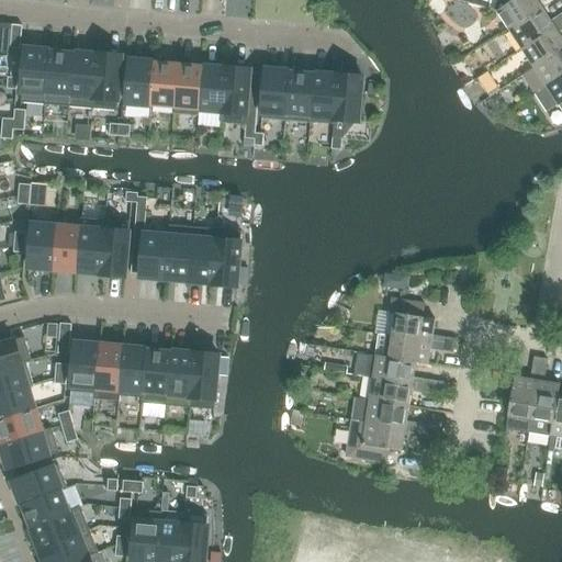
[(458,0),(459,2),(496,12),(509,31),(542,9),(536,0),(514,0),(512,2),(509,0),(458,0)]
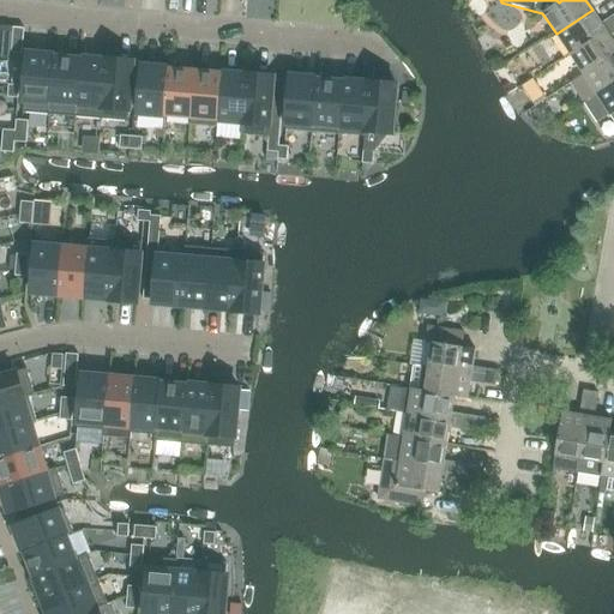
[(606,30),(602,24),(593,10),(557,34),(570,54),(606,30)]
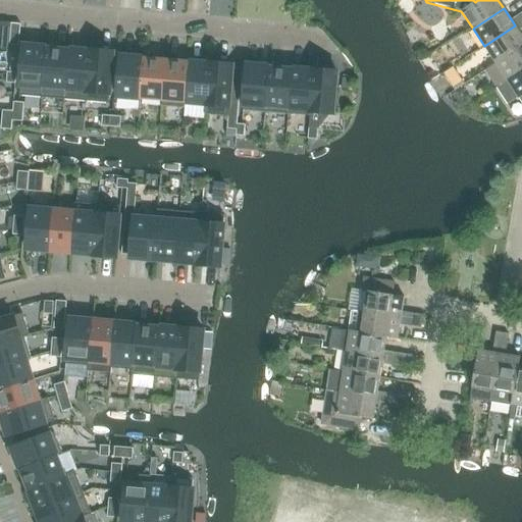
[(496,63),(521,46),(521,36),(519,31),(521,29),(521,16),(520,14),(512,20),(515,25),(484,46),(496,63)]
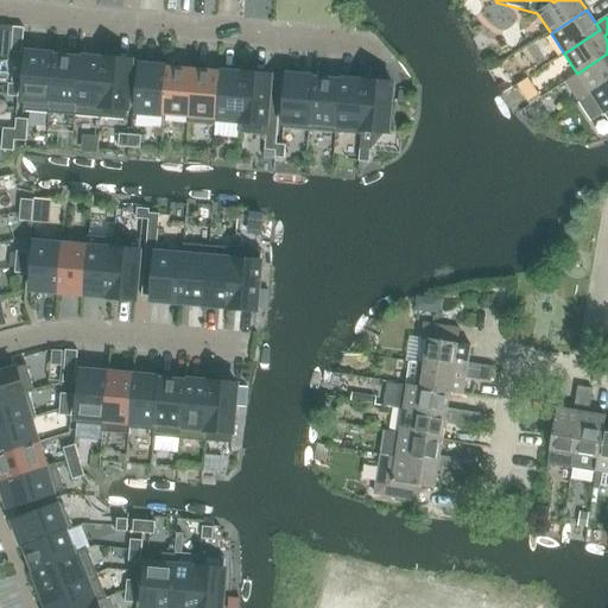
[(0,57),(11,58),(11,52),(13,27),(0,26),(0,57)]
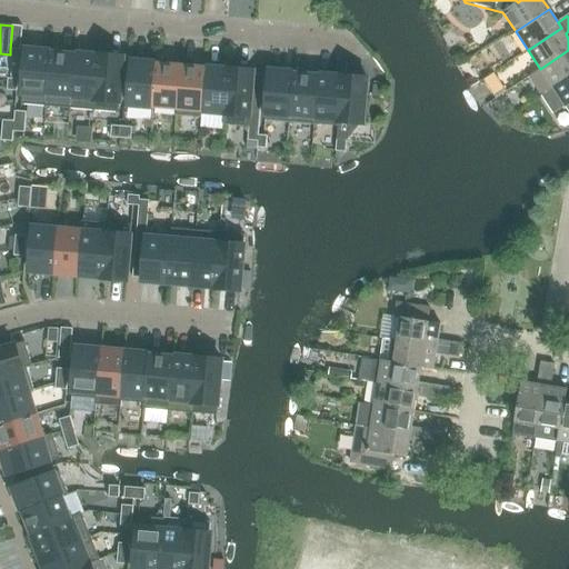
[(12,26),(10,49),(20,50),(22,27),(12,26)]
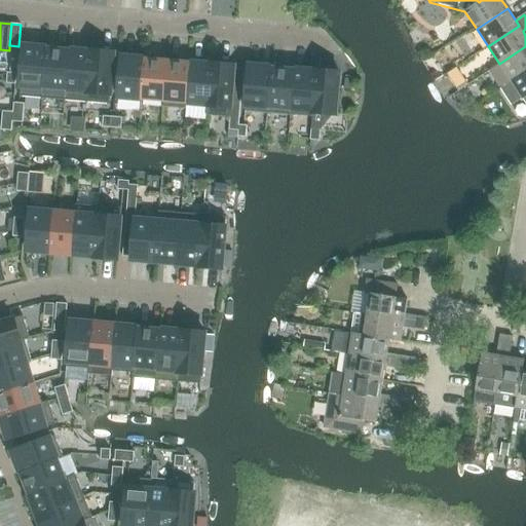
[(23,45),(20,97),(42,99),(46,47),(25,46),(23,45)]
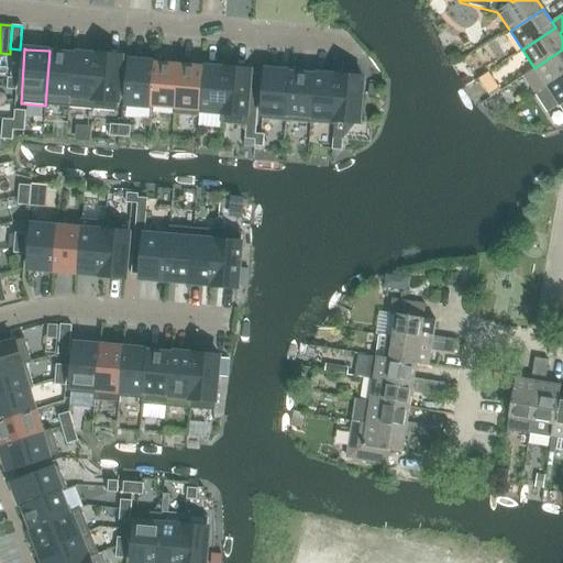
[(562,76),(562,50),(534,68),(523,76),(537,94),(547,87),(562,76)]
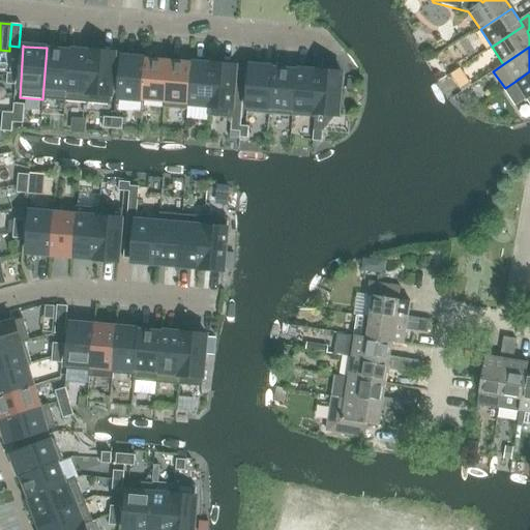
[(47,48),(42,99),(64,101),(69,50),(47,48)]
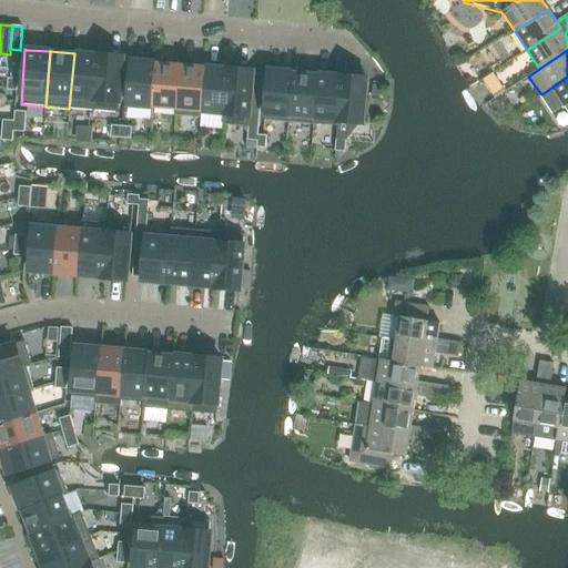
[(74,53),(69,109),(93,111),(98,56),(74,53)]
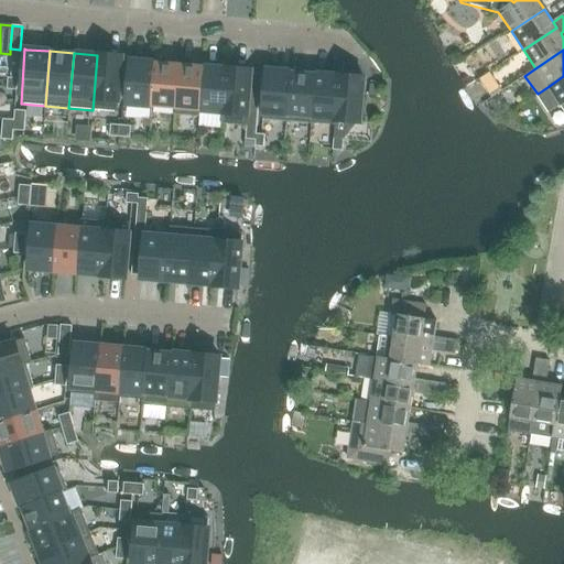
[(97,55),(93,110),(118,112),(122,57),(101,55),(97,55)]
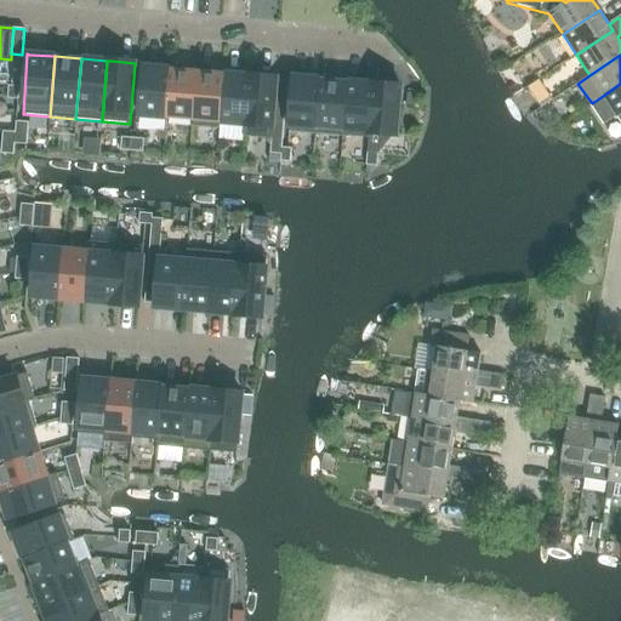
[(144,67),(140,115),(166,118),(171,69),(144,67)]
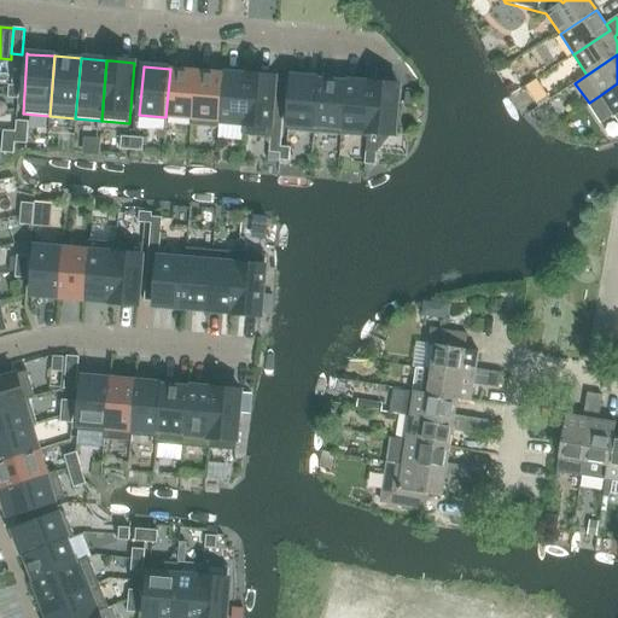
[(170,69),(165,117),(192,120),(196,71),(170,69)]
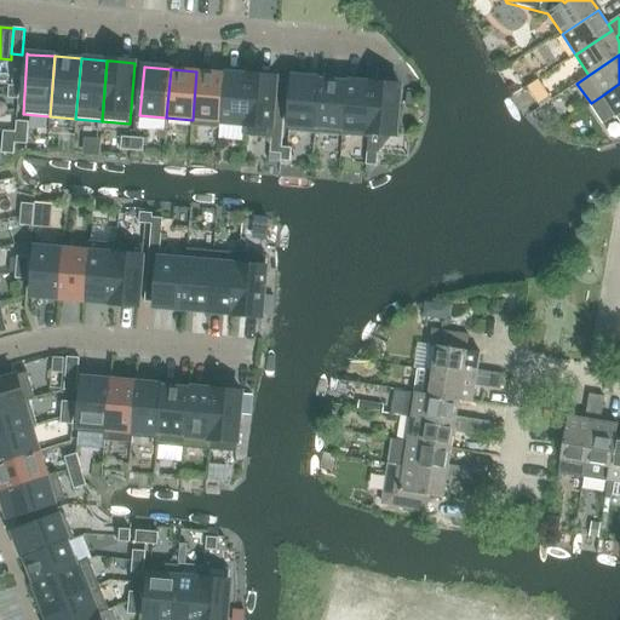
[(196,72),(193,120),(194,120),(194,126),(218,128),(223,74),(196,72)]
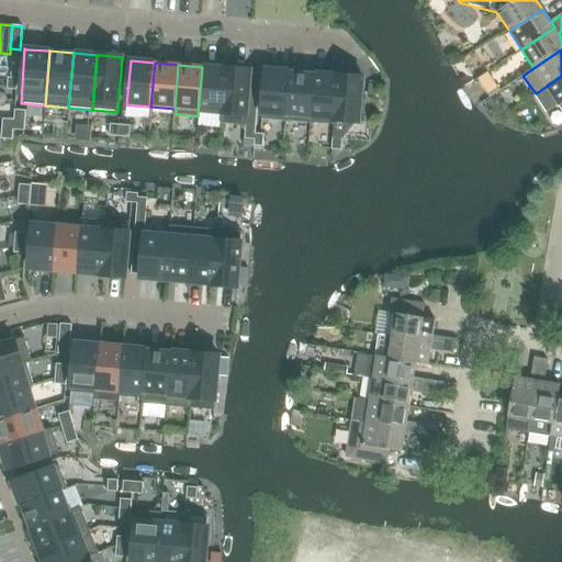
[(202,67),(198,116),(199,116),(199,111),(221,113),(220,123),(221,123),(225,69),(202,67)]
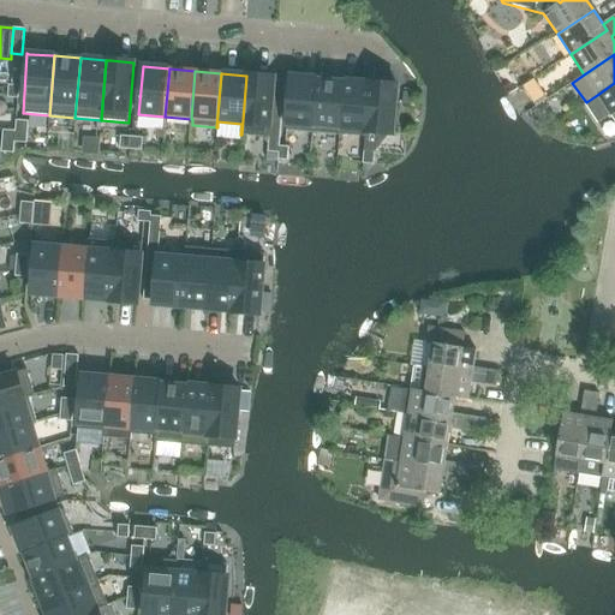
[(246,76),(242,135),(269,137),(269,127),(270,115),(272,103),(273,91),(274,79),(274,78),(246,76)]
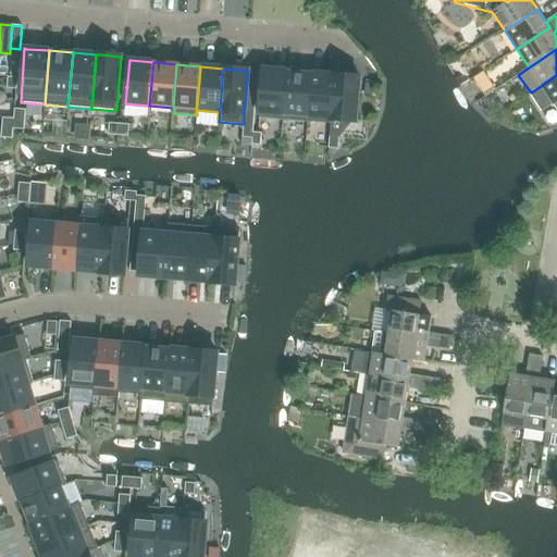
[(263,70),(259,118),(283,120),(287,72),(263,70)]
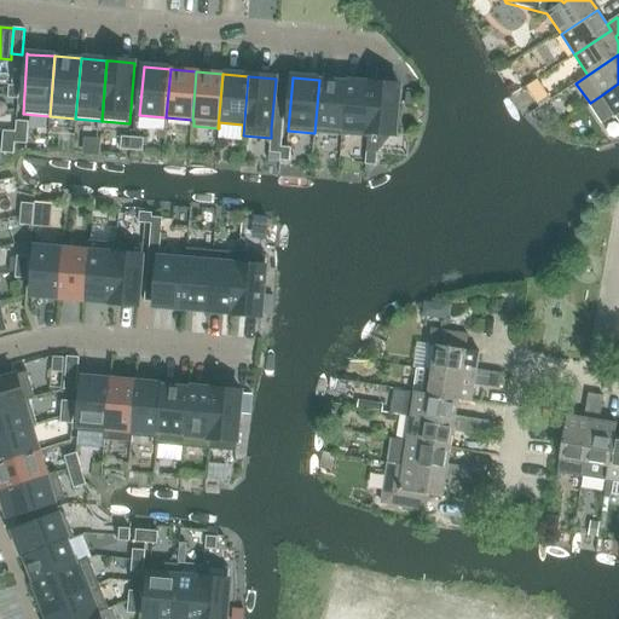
[(276,80),(275,92),(285,93),(287,81),(276,80)]
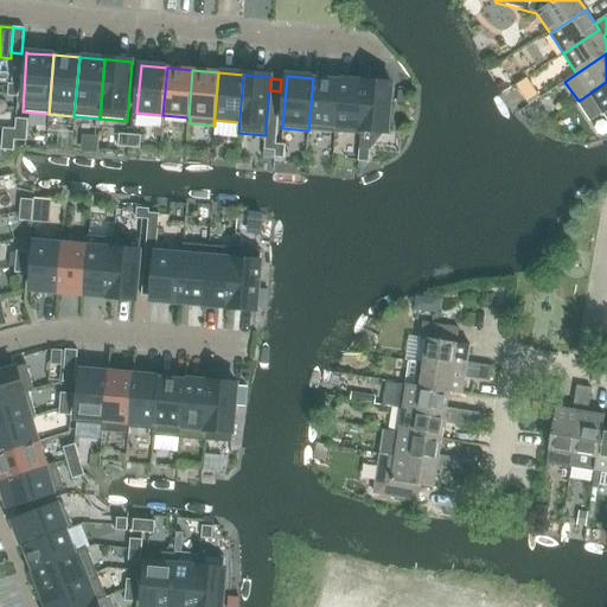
[(313,78),(308,131),(334,133),(339,80),(313,78)]
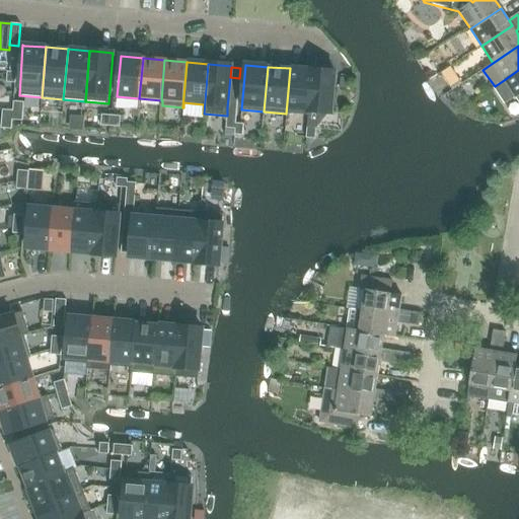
[(290,68),(286,114),(307,116),(308,110),(311,70),(290,68)]
